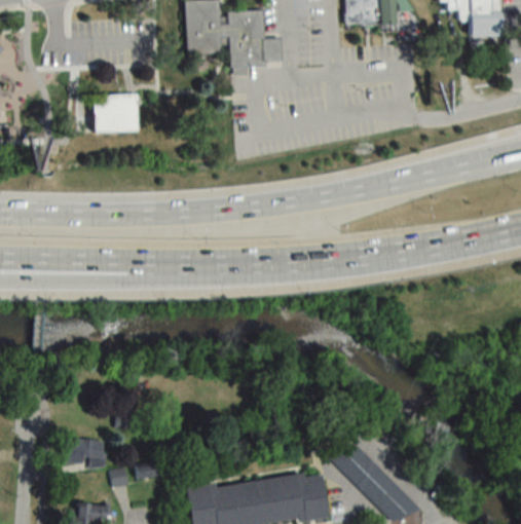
[(345,0),(347,27),(366,27),(367,33),(399,32),(398,21),(415,21),(414,0),(345,0)]
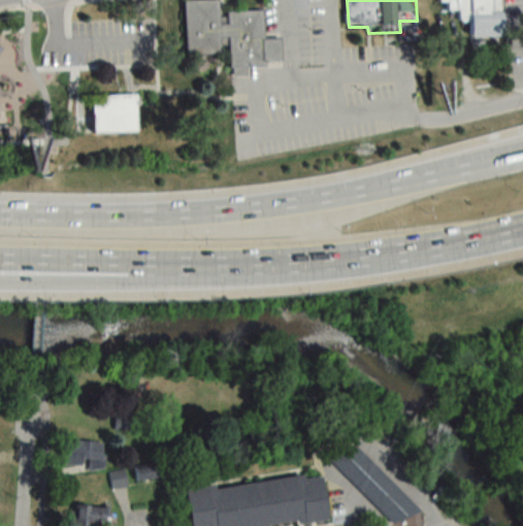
[(439,0),(510,0),(511,37),(470,38),(470,20),(462,20),(462,10),(451,10),(450,4),(439,4),(439,0)]
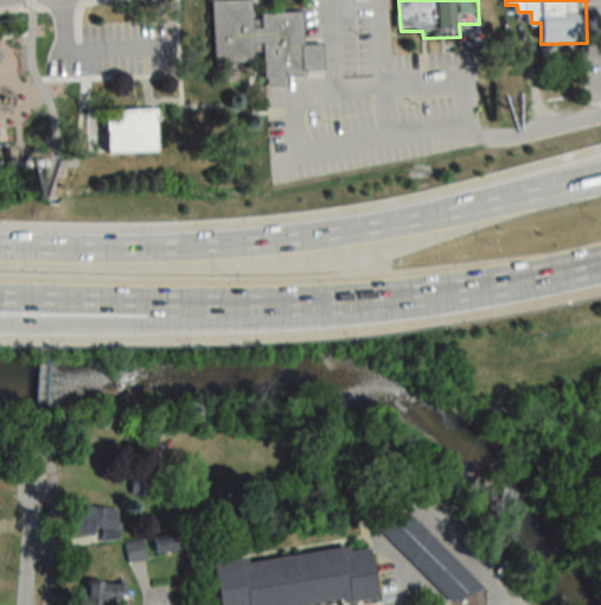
[(209,4),(210,65),(253,64),(253,50),(262,50),(263,50),(263,89),(288,88),(288,75),(326,74),(325,48),(306,48),(306,12),(263,13),(263,32),(251,32),(250,2),(209,4)]
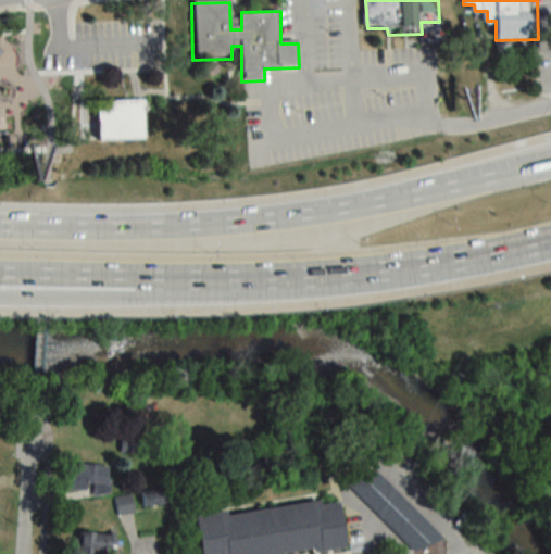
[(99,100),(100,126),(100,139),(145,138),(143,99),(138,99),(99,100)]
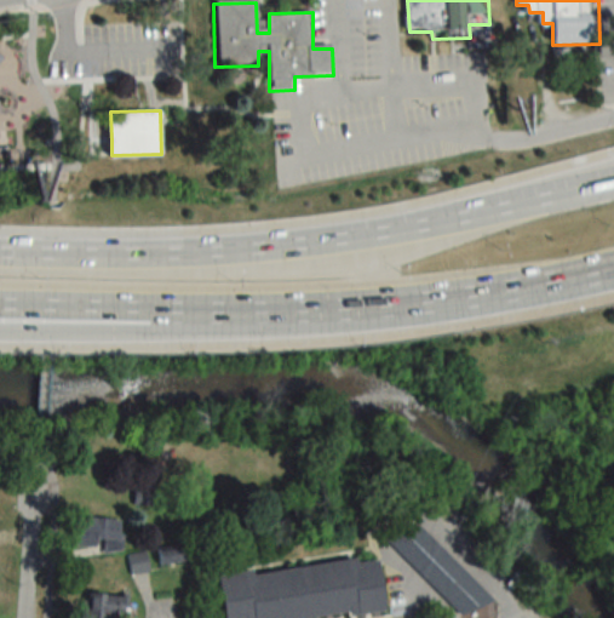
[(126,521),(79,521),(79,550),(126,550),(126,521)]
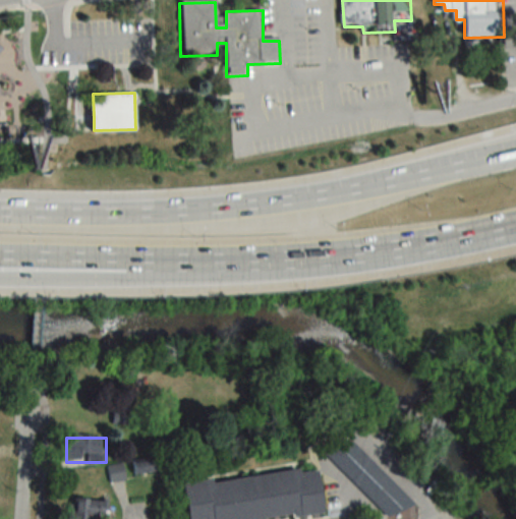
[(399,518),(416,503),(352,440),(332,460),(391,518),(399,518)]
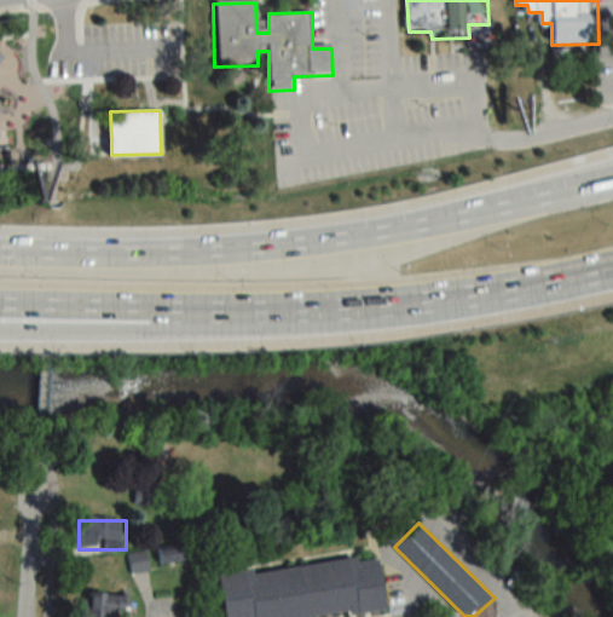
[(137,575),(155,572),(152,553),(134,555),(137,575)]
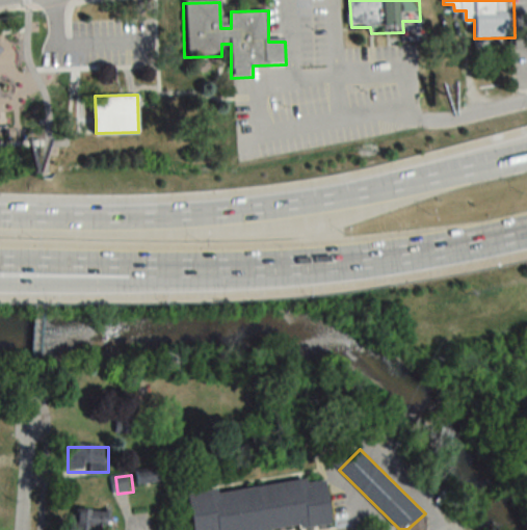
[(298,529),(335,525),(328,478),(194,498),(199,529),(298,529)]
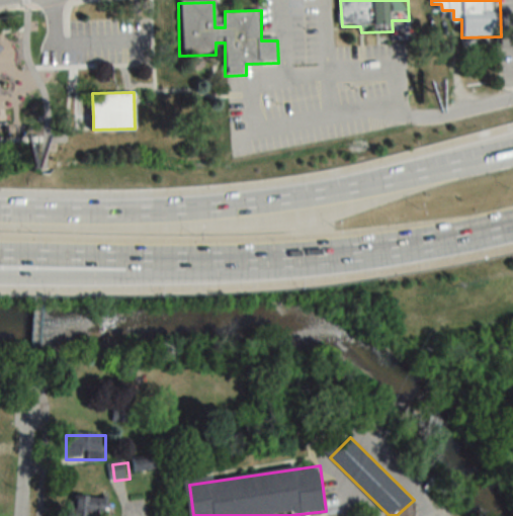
[(98,515),(98,514),(110,514),(110,498),(73,498),(72,515),(98,515)]
